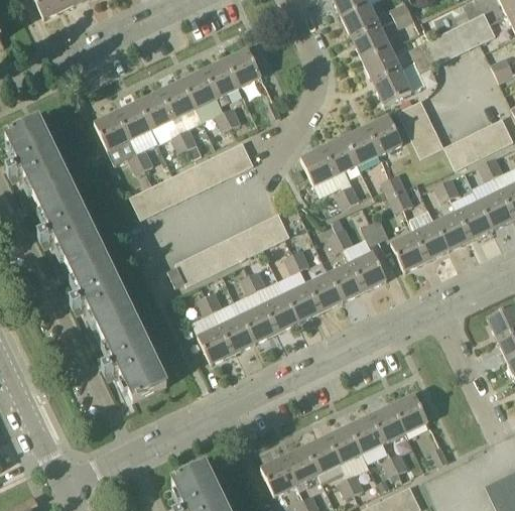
[(32,0),(42,19),(65,8),(60,0),(32,0)]
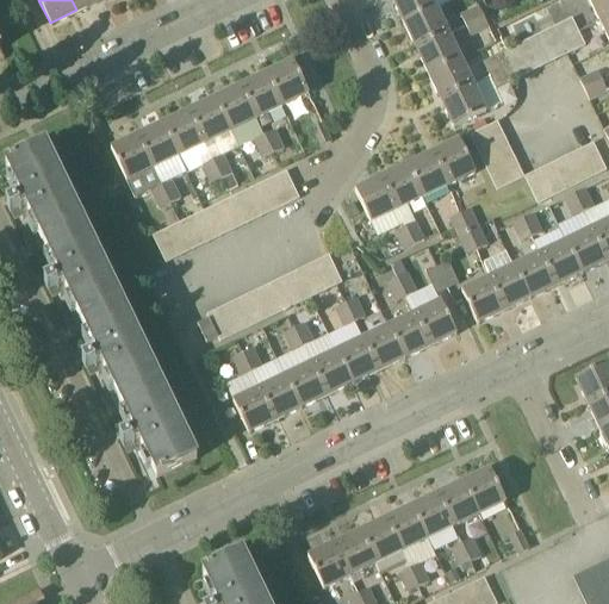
[(72,0),(76,10),(98,0),(72,0)]
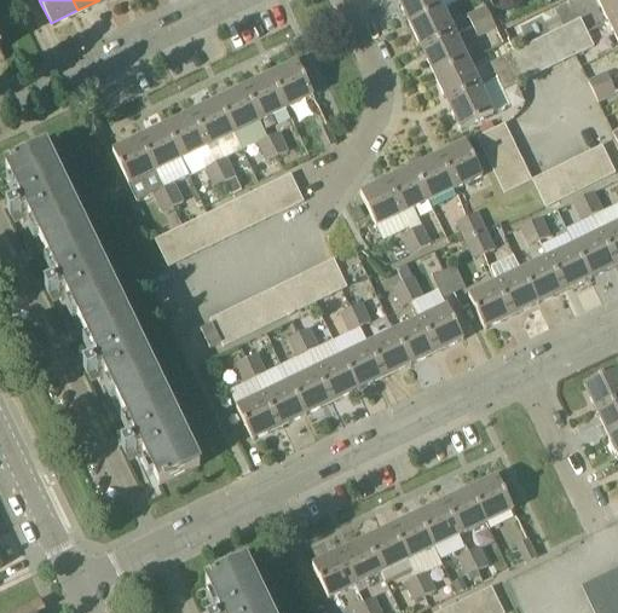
[(409,21),(442,5),(439,0),(398,0),(409,21)]
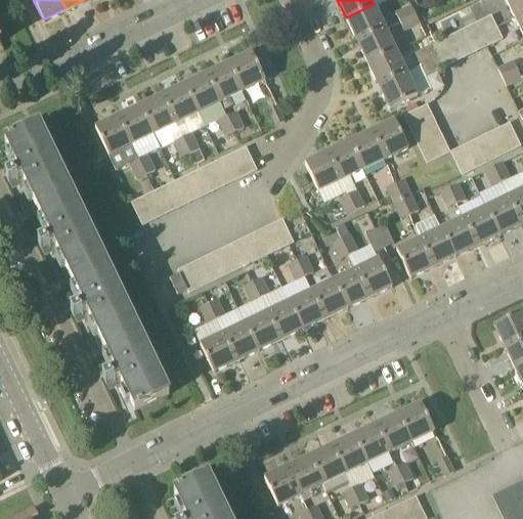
[(506,0),(513,15),(522,9),(522,0),(506,0)]
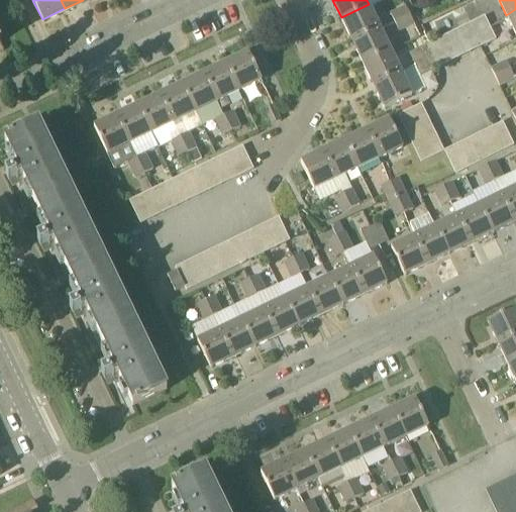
[(394,19),(410,11),(406,1),(389,9),(394,19)]
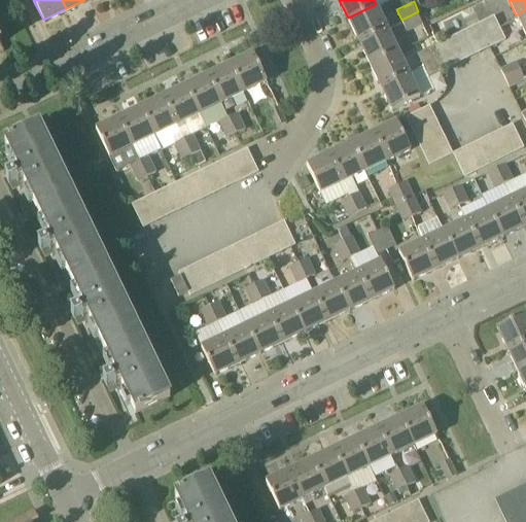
[(358,40),(387,27),(376,4),(348,18),(358,40)]
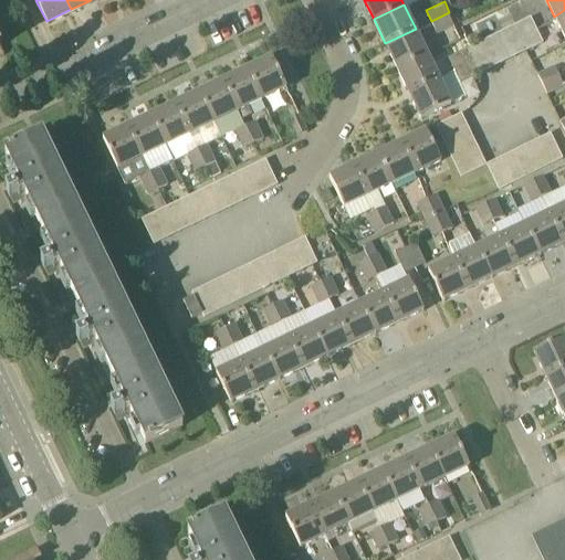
[(564,39),(564,10),(554,17),(564,39)]
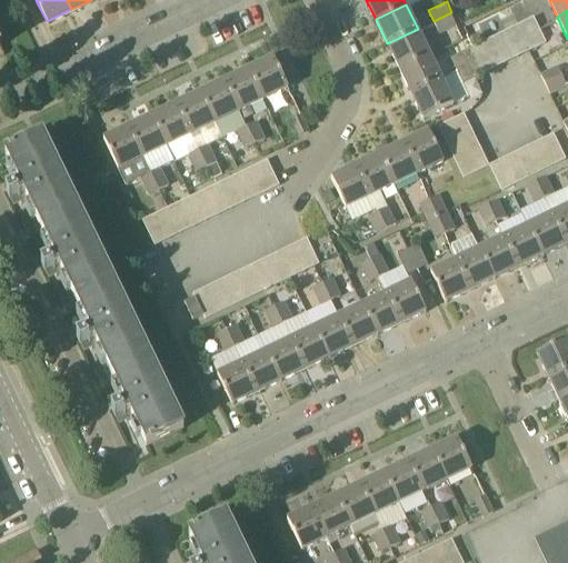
[(438,31),(454,23),(456,22),(451,12),(434,21),(438,31)]
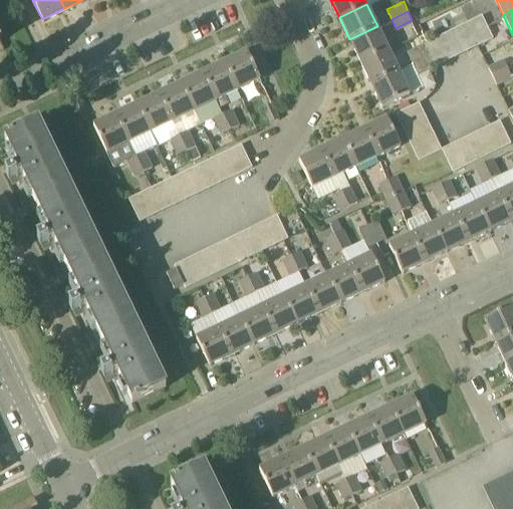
[(472,33),(487,26),(481,12),(465,20),(472,33)]
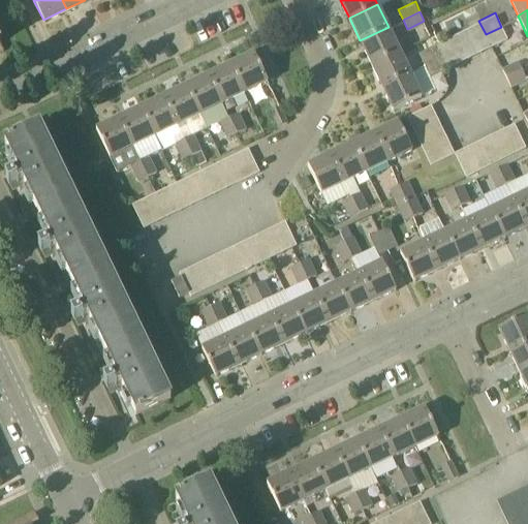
[(491,44),(486,34),(478,21),(467,26),(479,50),(491,44)]
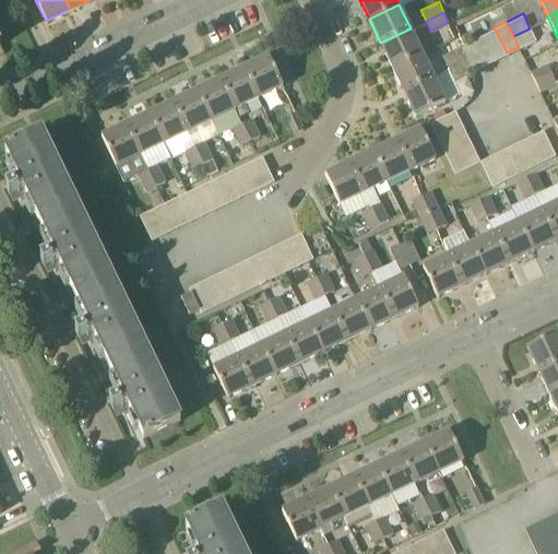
[(495,59),(507,52),(494,27),(482,33),(495,59)]
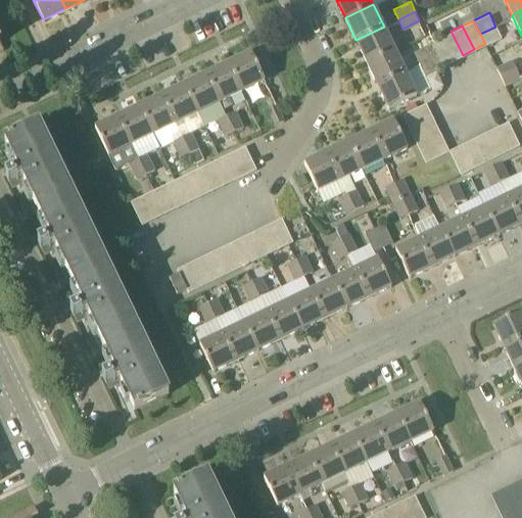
[(394,48),(384,27),(356,40),(366,62),(394,48)]
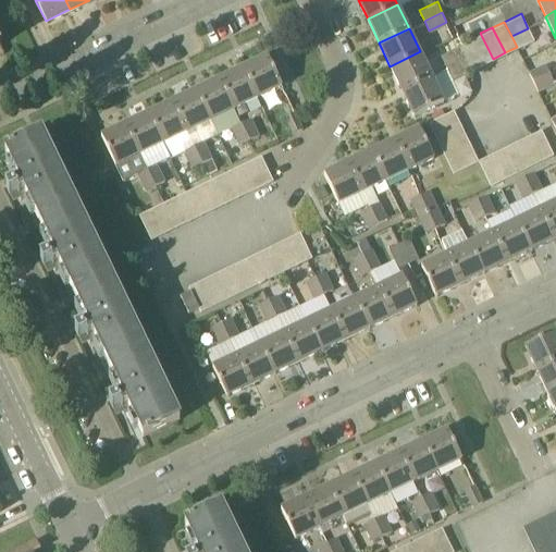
[(511,36),(517,47),(533,38),(528,28),(511,36)]
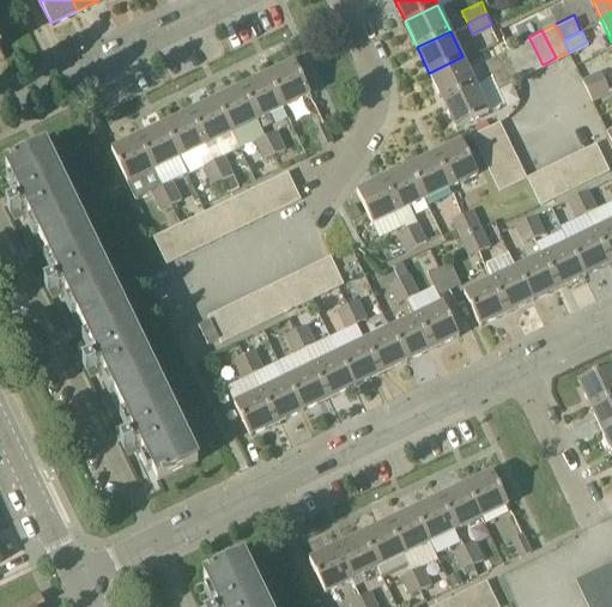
[(529,71),(543,65),(528,36),(515,43),(529,71)]
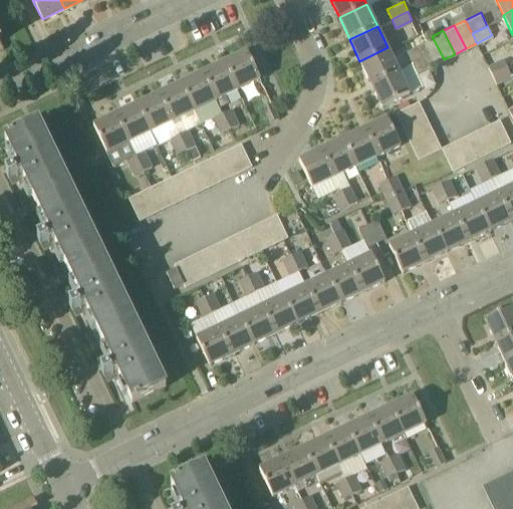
[(421,41),(428,55),(433,65),(444,59),(432,36),(421,41)]
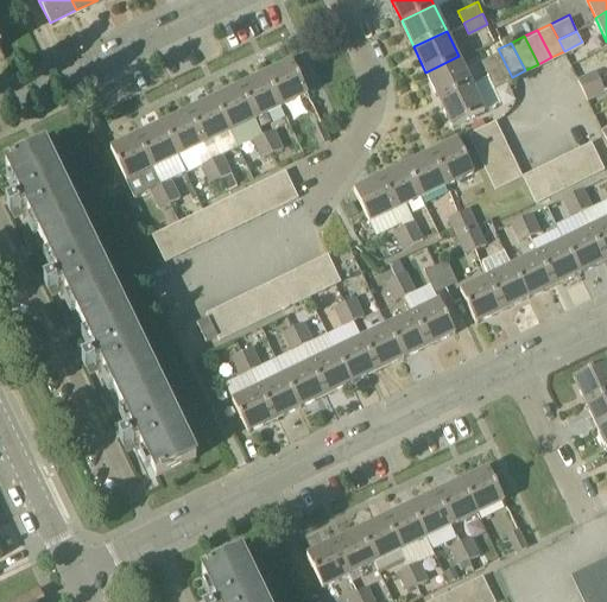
[(506,65),(498,49),(480,58),(487,74),(506,65)]
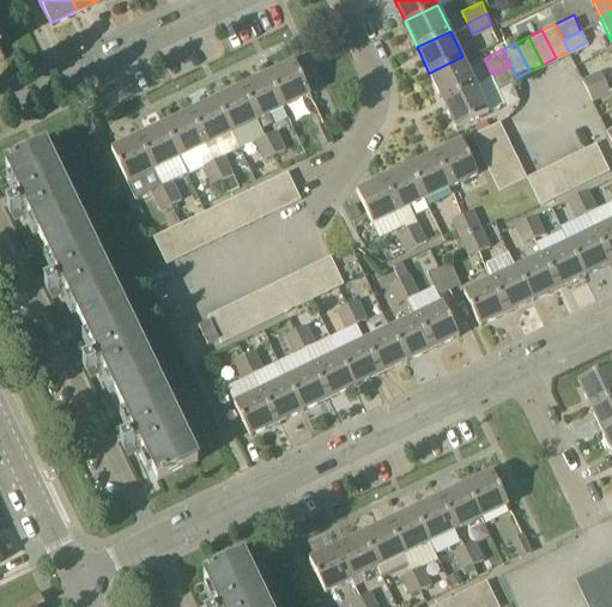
[(442,98),(476,83),(462,56),(429,73),(442,98)]
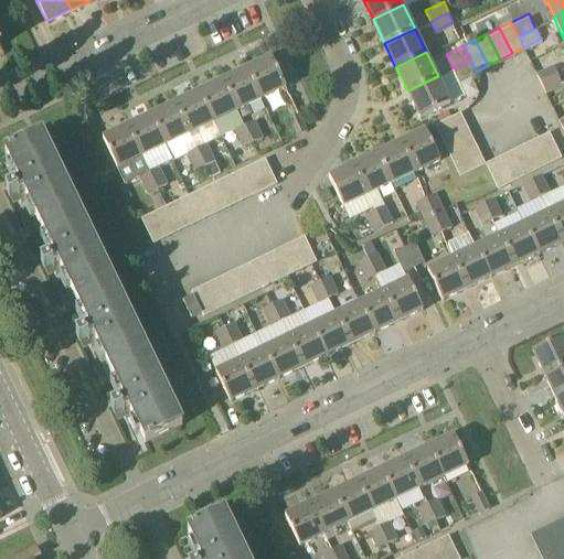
[(261,96),(285,84),(270,54),(245,65),(261,96)]
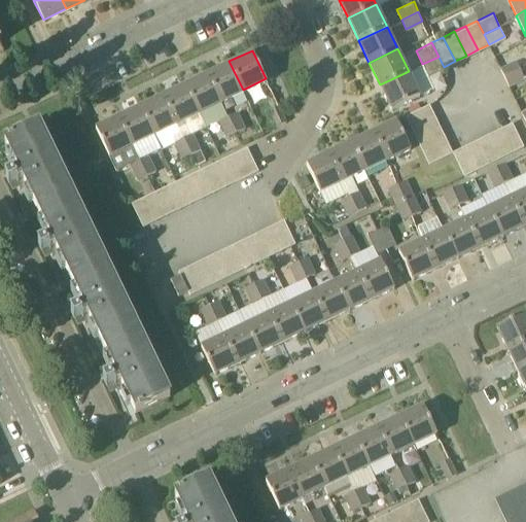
[(427,74),(444,67),(439,57),(422,64),(427,74)]
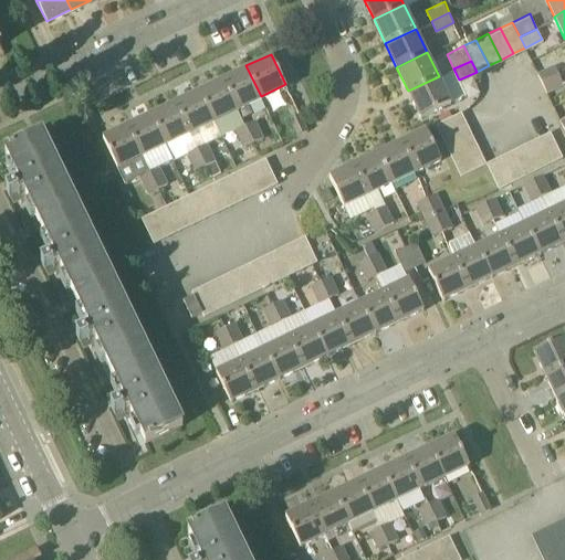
[(541,82),(557,74),(553,64),(536,72),(541,82)]
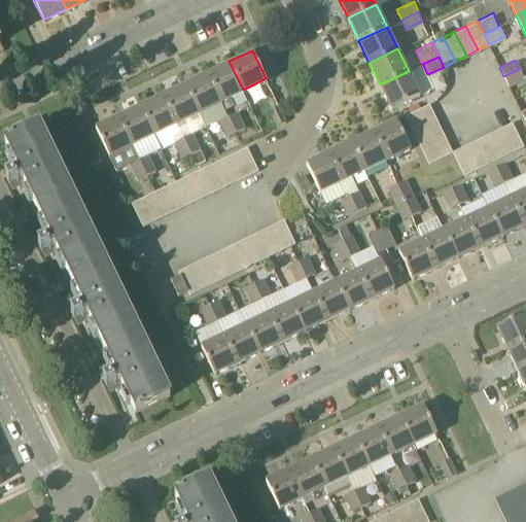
[(220,100),(243,90),(229,61),(207,72),(220,100)]
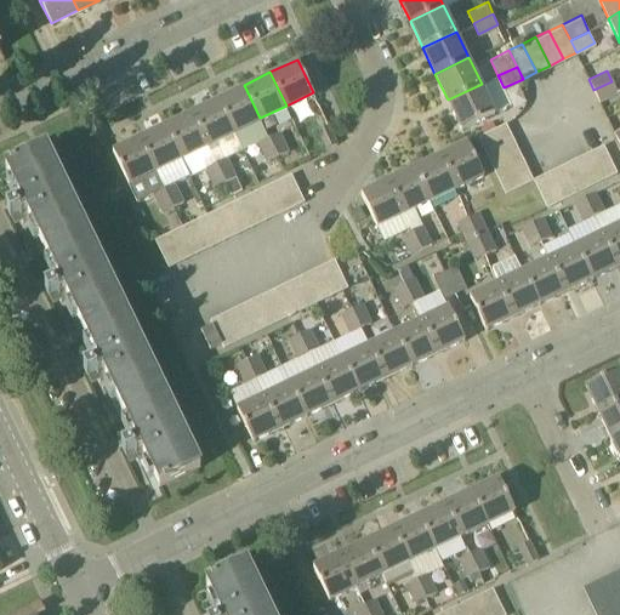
[(498,75),(482,84),(448,100),(460,127),(494,110),(511,103),(504,87),(498,75)]
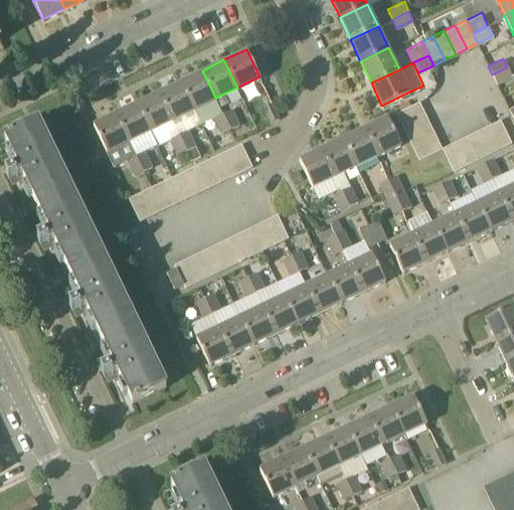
[(497,82),(511,75),(507,67),(492,74),(497,82)]
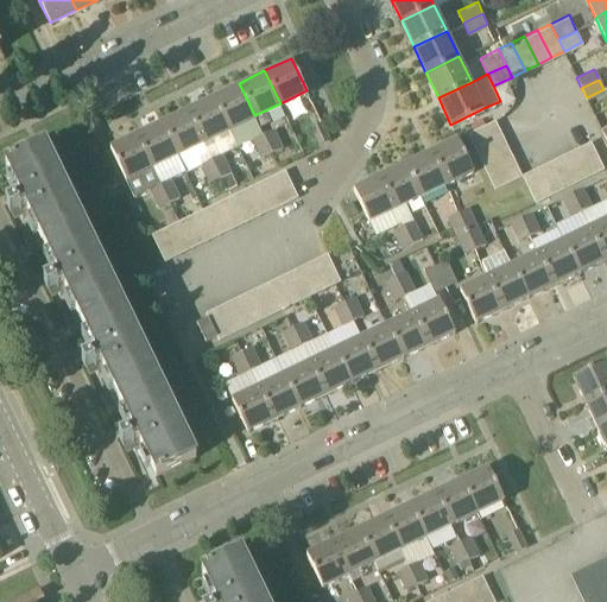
[(229,127),(254,115),(239,83),(213,95),(228,128),(229,127)]
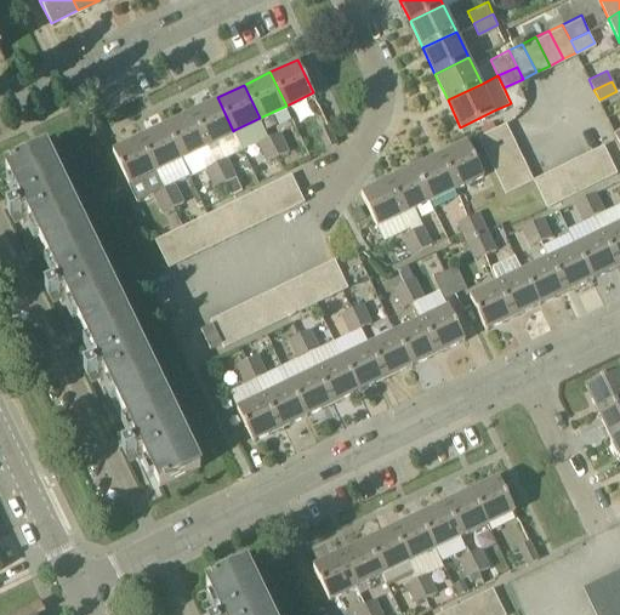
[(215,159),(225,178),(231,191),(242,186),(235,174),(227,155),(243,148),(234,130),(233,131),(217,97),(191,110),(208,143),(209,143),(216,159),(215,159)]
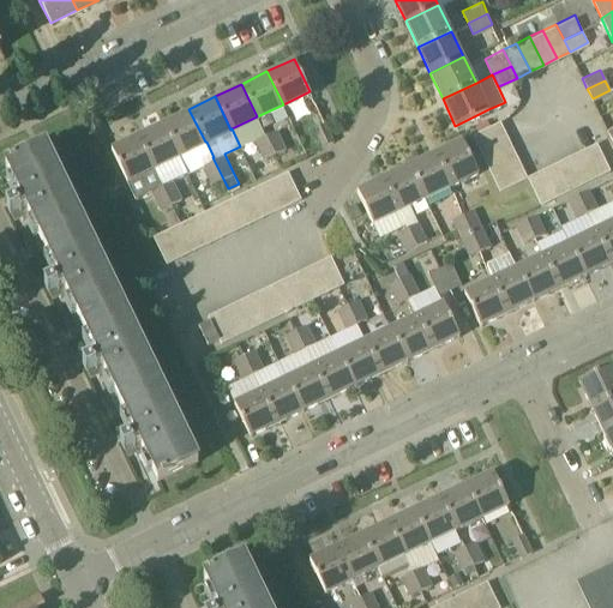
[(179,154),(205,142),(188,109),(163,121),(179,154)]
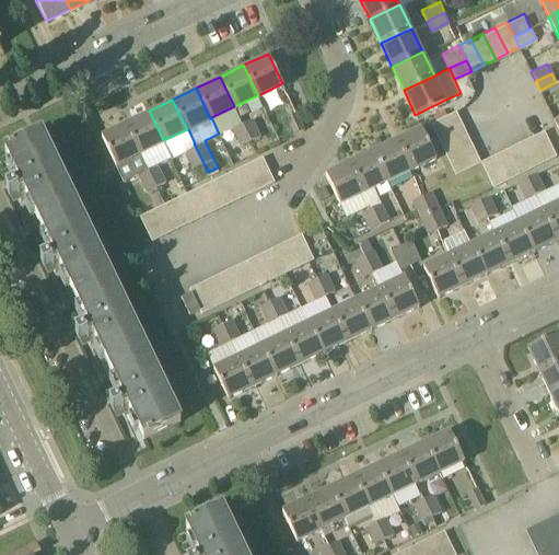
[(430,122),(435,134),(462,122),(455,110),(430,122)]
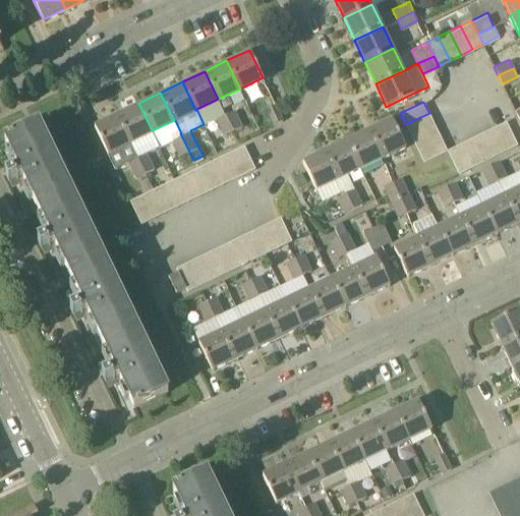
[(139,136),(152,130),(138,103),(116,114),(143,171),(153,167),(148,153),(139,136)]
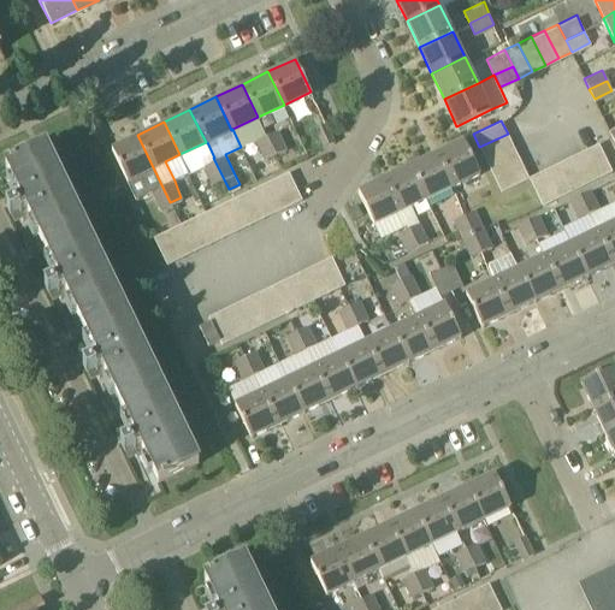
[(323,144),(333,140),(325,122),(314,126),(323,144)]
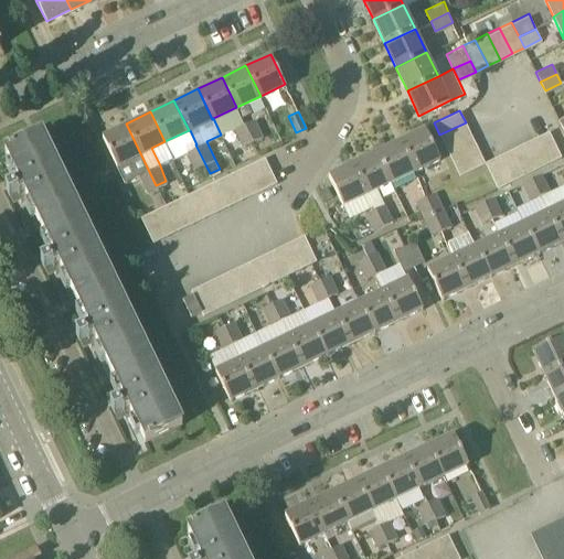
[(243,122),(252,139),(263,135),(254,117),(243,122)]
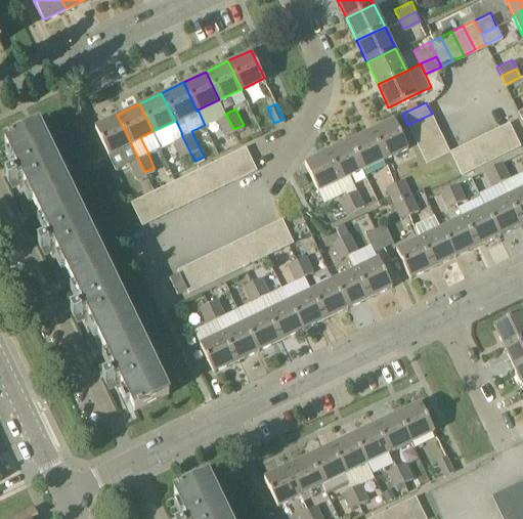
[(224,134),(233,129),(225,114),(216,118),(224,134)]
